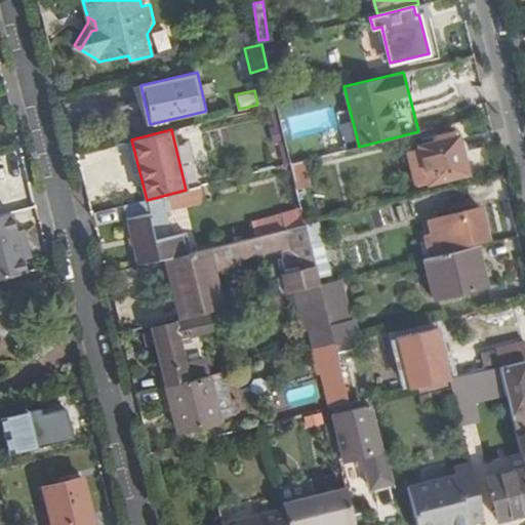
[(443,132),(445,138),(405,149),(414,185),(468,172),(456,129),(443,132)]
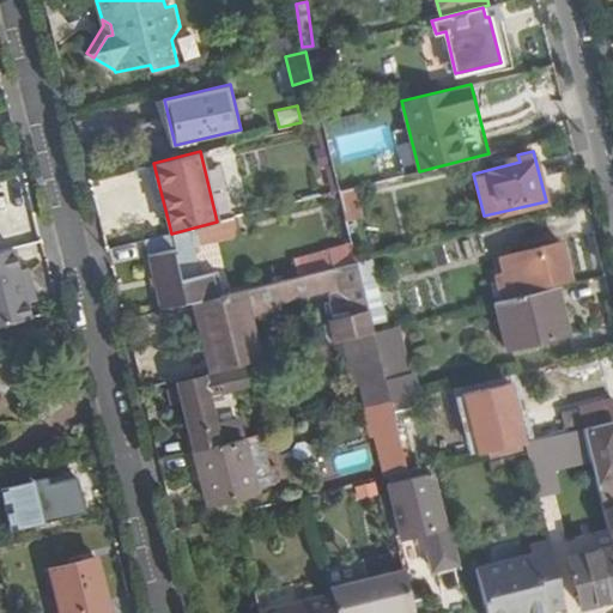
[(359,186),(382,181),(380,171),(369,174),(368,171),(354,175),(357,187),(359,186)]
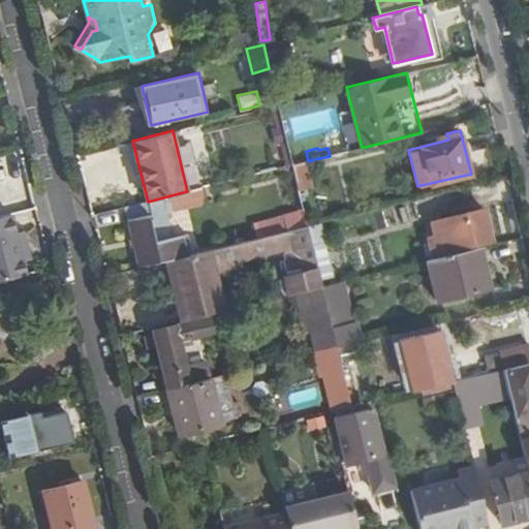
[(304,162),(292,165),(299,190),(311,187),(304,162)]
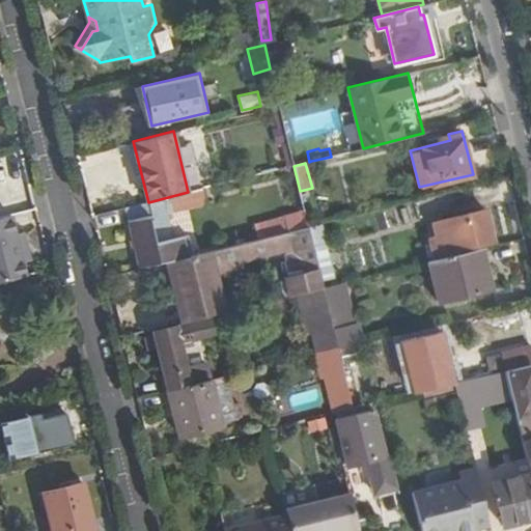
[(148,202),(124,208),(139,268),(170,259),(189,255),(184,235),(169,239),(165,224),(176,222),(175,212),(208,204),(205,188),(188,192),(148,202)]
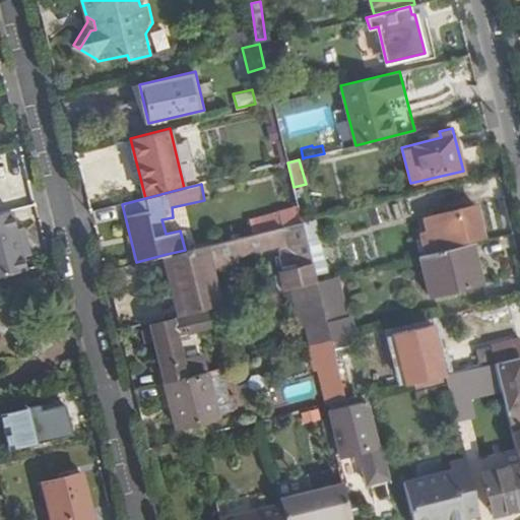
[(472,242),(484,239),(476,205),(425,217),(429,231),(421,233),(427,253),(472,242)]
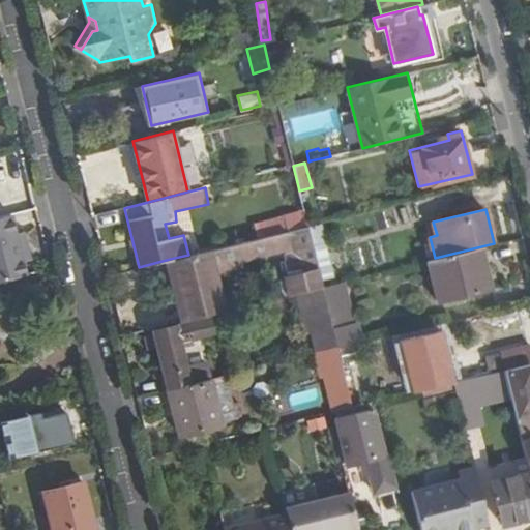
[(0,215),(0,281),(28,274),(24,256),(18,231),(12,212),(0,215)]
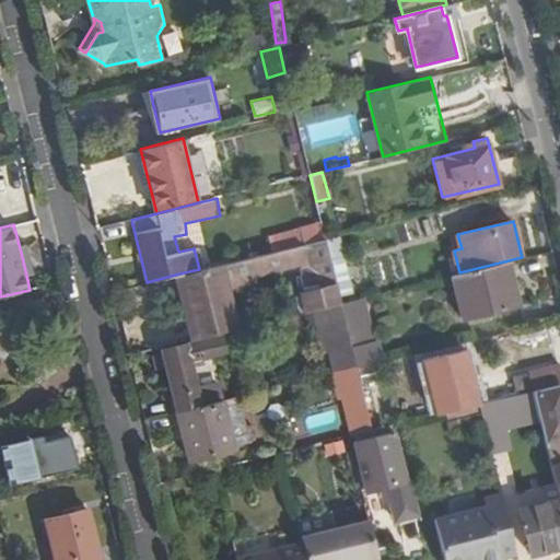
[(315,308),(341,302),(325,237),(301,243),(305,259),(306,264),(310,275),(304,277),(307,291),(300,293),(304,311),(315,308)]
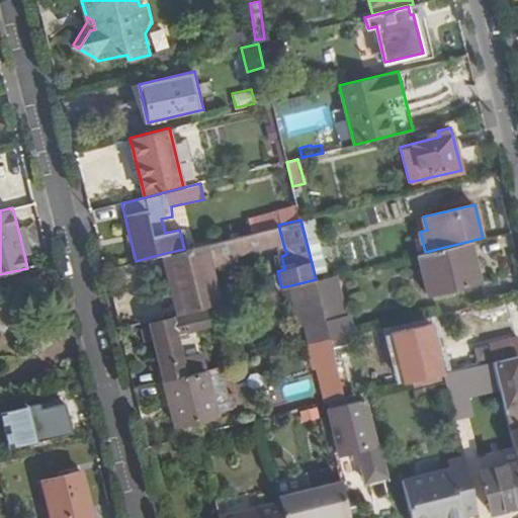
[(17,226),(23,250),(31,248),(24,224),(17,226)]
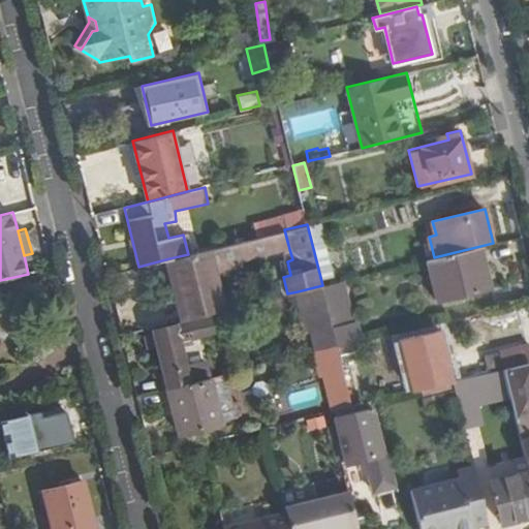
[(284,229),(203,251),(208,272),(238,263),(237,257),(288,245),(284,229)]
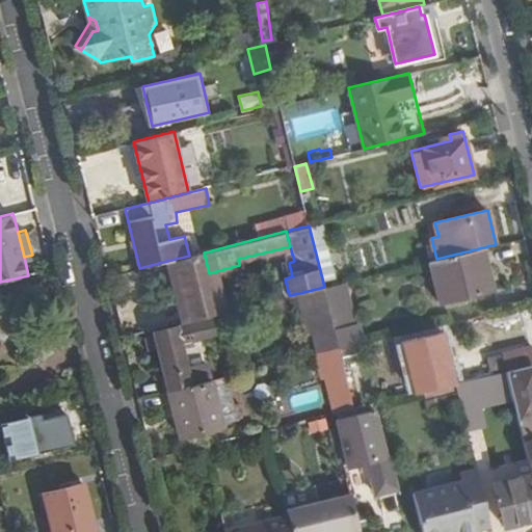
[(494,288),(483,247),(436,259),(429,261),(440,302),(494,288)]
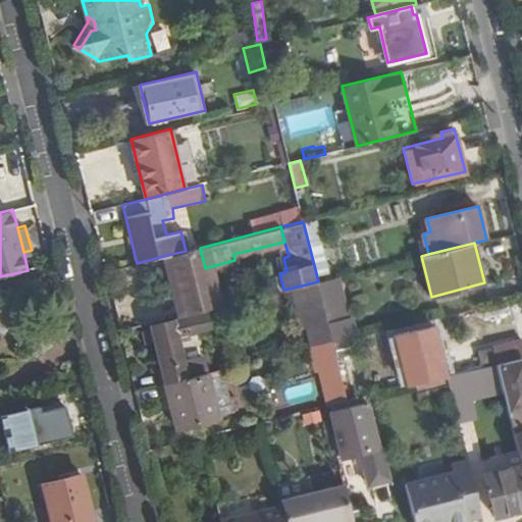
[(289,256),(285,246),(280,248),(283,258),(289,256)]
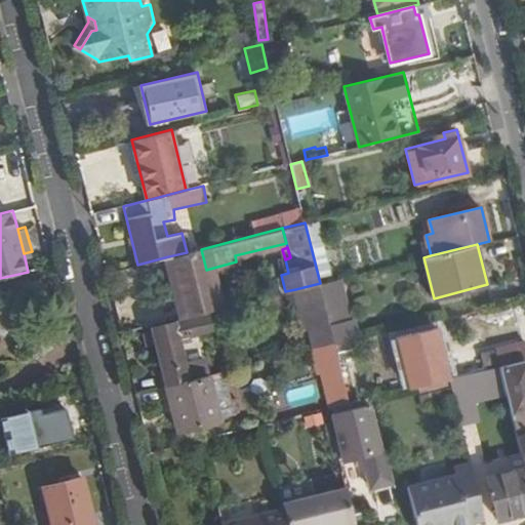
[(187,252),(168,256),(183,317),(208,311),(216,309),(206,270),(201,249),(187,252)]
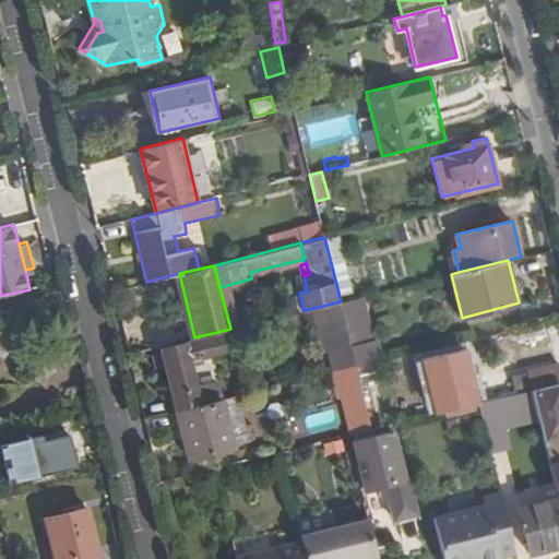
[(373,339),(363,296),(341,301),(352,344),(373,339)]
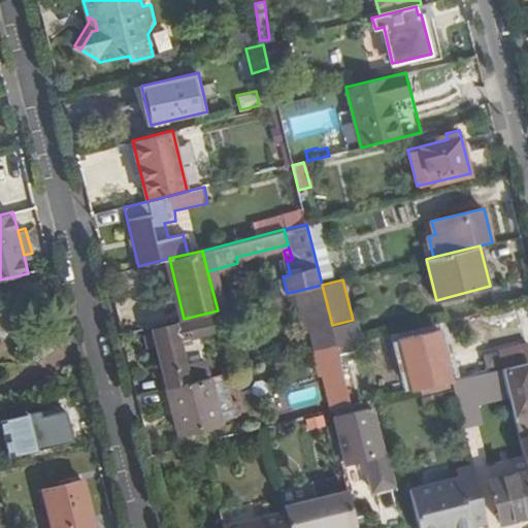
[(316,350),(336,344),(332,325),(322,285),(297,291),(306,332),(310,330),(316,350)]
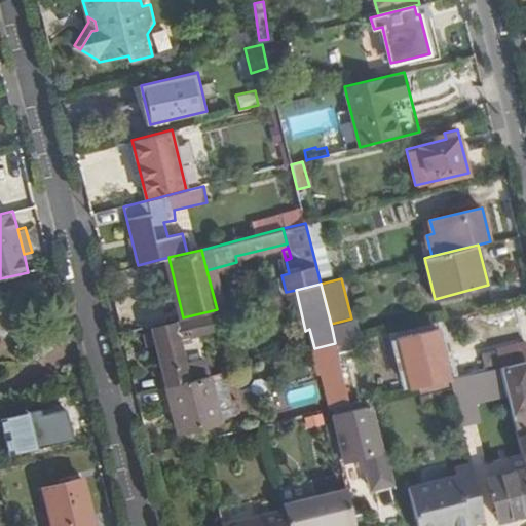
[(167,385),(189,380),(180,338),(214,331),(209,311),(183,317),(152,326),(154,336),(166,386),(167,385)]
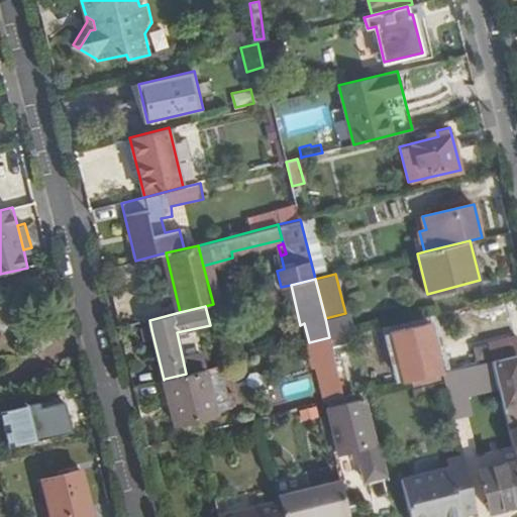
[(325,318),(329,337),(354,331),(349,312),(345,313),(325,318)]
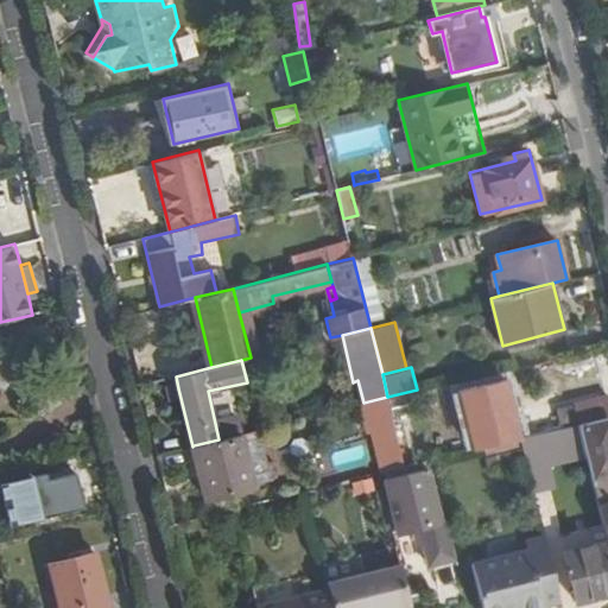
[(178,388),(176,377),(166,379),(170,392),(178,388)]
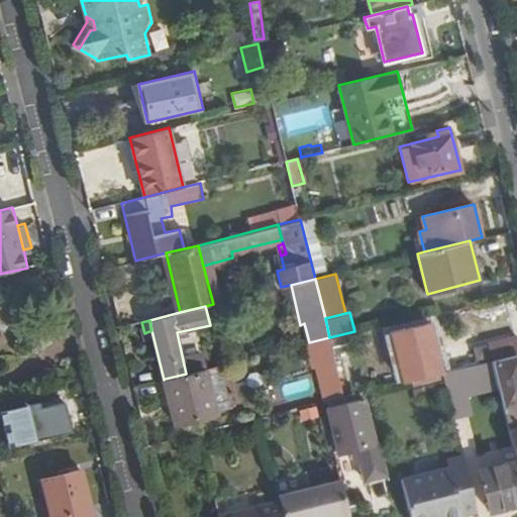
[(400,369),(418,365),(417,358),(438,353),(430,323),(391,332),(400,369)]
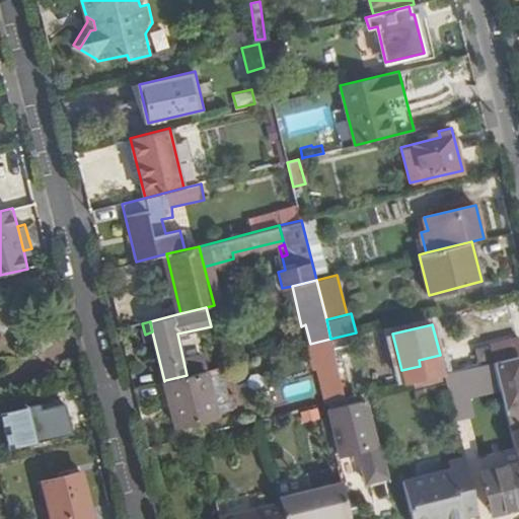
[(518,355),(518,337),(488,345),(493,361),(495,361),(518,355)]
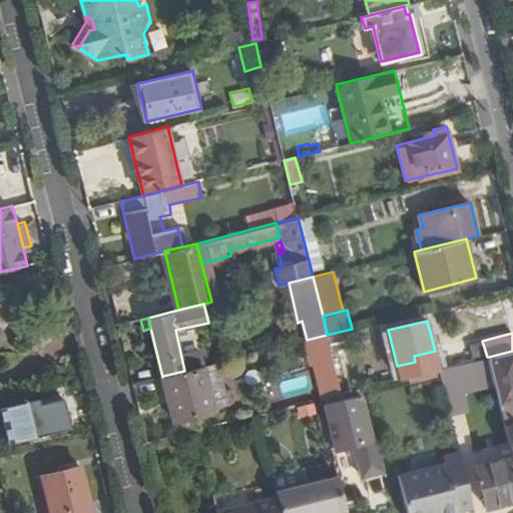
[(315,363),(323,398),(341,393),(334,359),(327,335),(307,340),(306,340),(311,364),(315,363)]
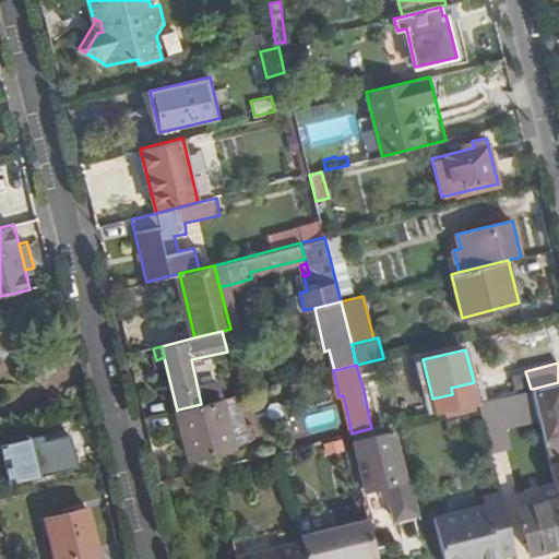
[(451,388),(452,394),(475,389),(474,382),(451,388)]
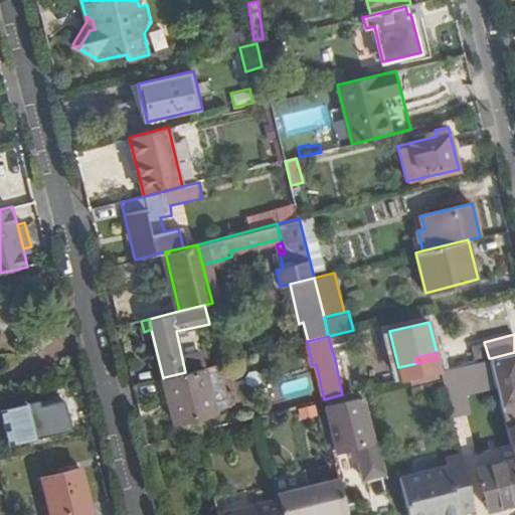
[(508,428),(514,425),(514,352),(491,358),(497,385),(504,410),(508,428)]
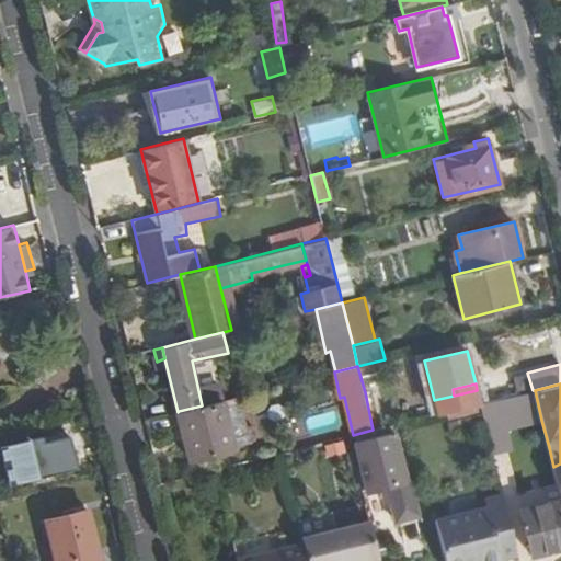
[(365,392),(373,430),(385,426),(376,390),(365,392)]
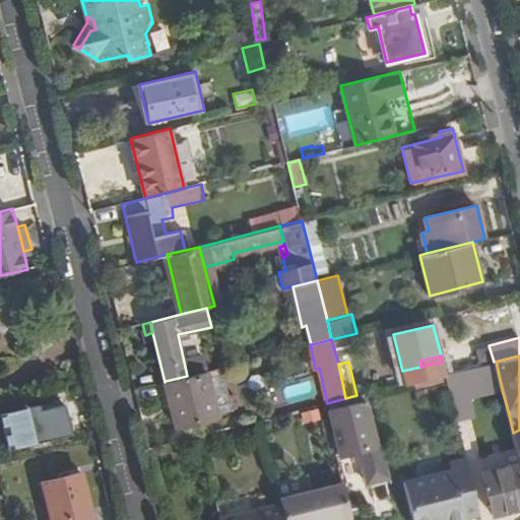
[(502,389),(496,362),(494,362),(445,374),(450,396),(451,401),(470,396),(502,389)]
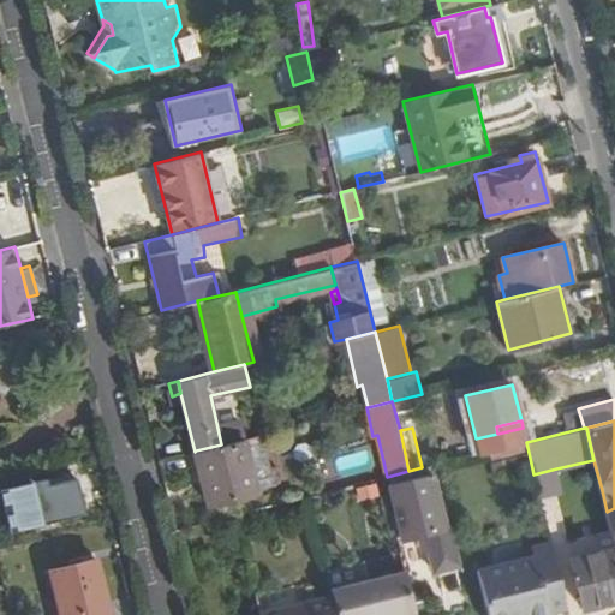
[(257,493),(244,440),(221,445),(196,451),(208,503),(257,493)]
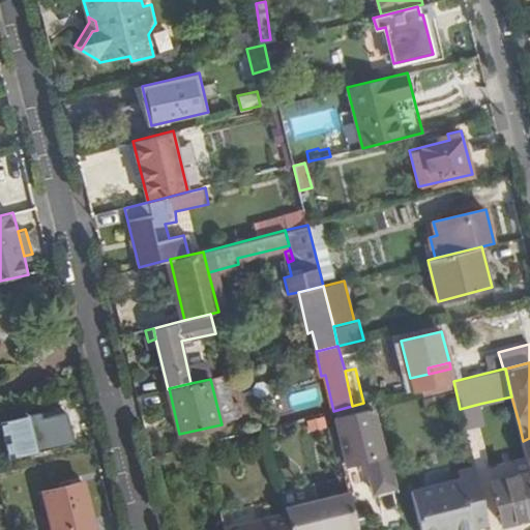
[(453,381),(414,390),(420,413),(459,404),(453,381)]
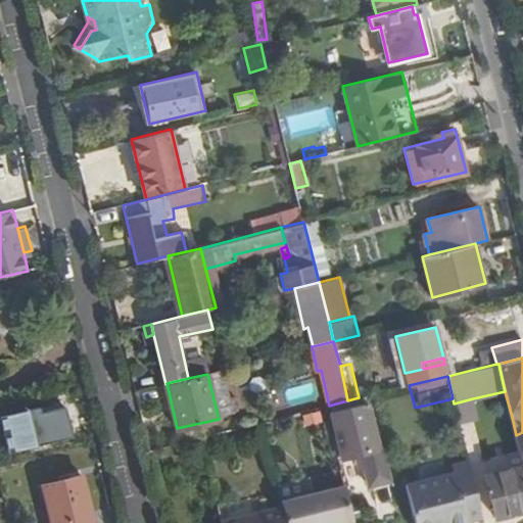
[(454,403),(460,425),(478,420),(473,398),(454,403)]
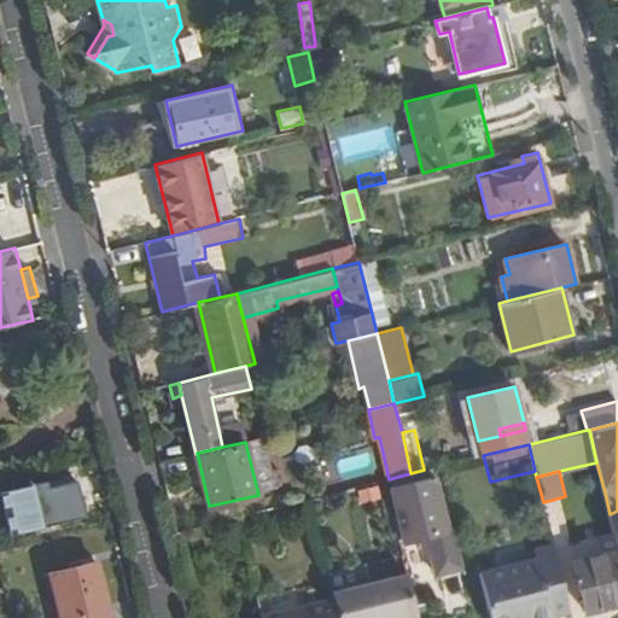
[(448,530),(435,474),(391,485),(404,543),(419,540),(421,552),(430,549),(437,576),(464,569),(453,529),(448,530)]
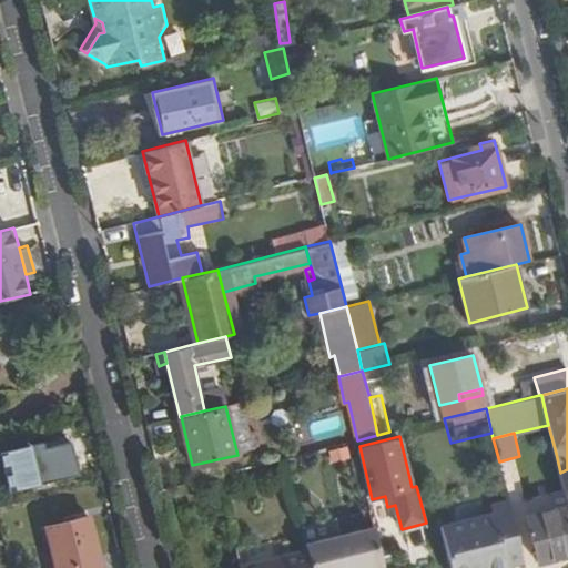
[(51,480),(80,473),(71,442),(47,447),(44,442),(31,445),(37,468),(40,483),(51,480)]
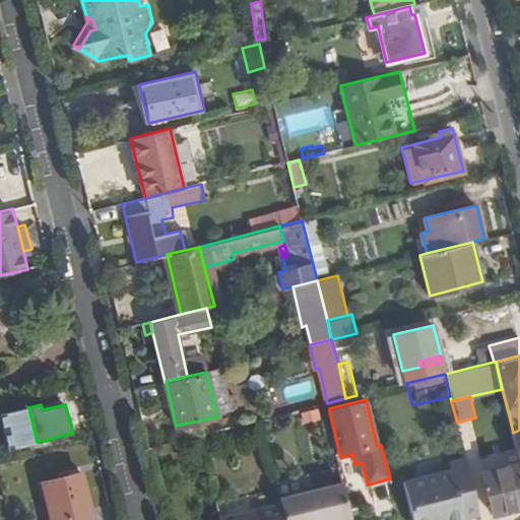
[(458,519),(480,515),(466,458),(449,462),(451,469),(404,481),(412,519),(458,519)]
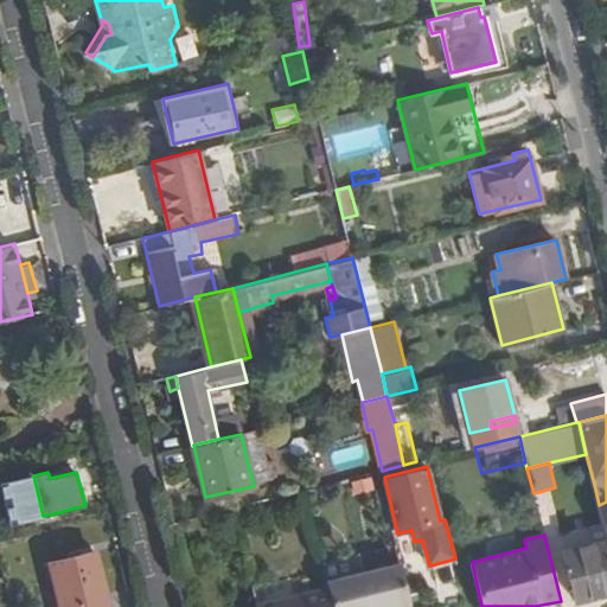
[(606,537),(563,549),(575,599),(606,590),(606,537)]
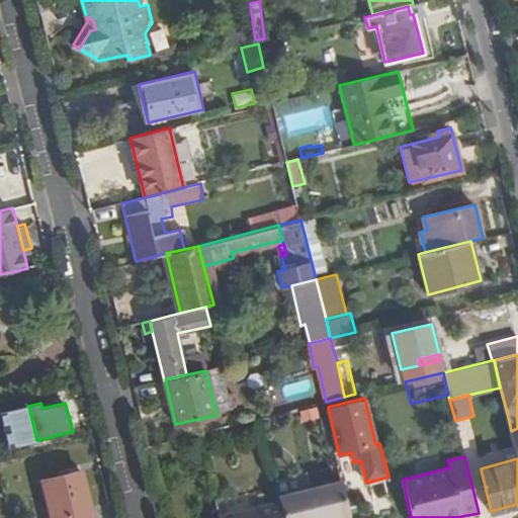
[(92,517),(82,470),(42,480),(52,517),(92,517)]
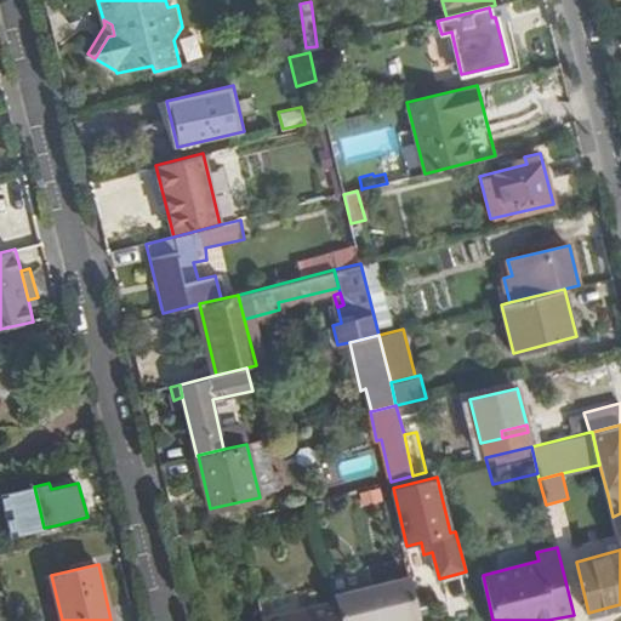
[(408,620),(420,619),(409,575),(335,593),(337,600),(341,620),(408,620)]
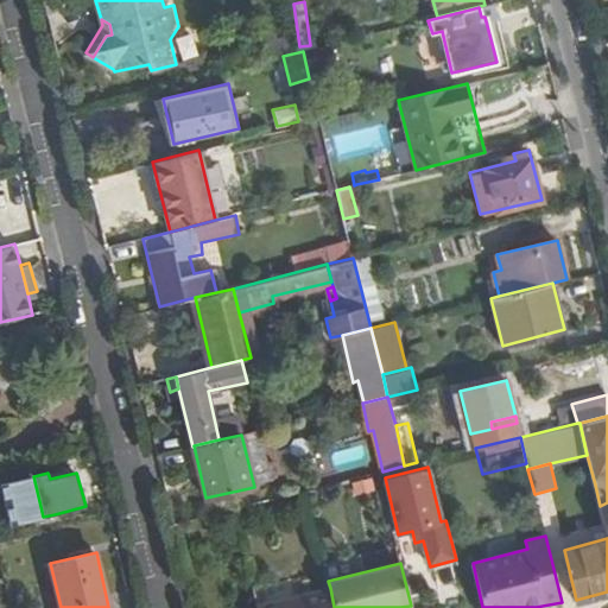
[(334,607),(330,588),(257,607),(334,607)]
